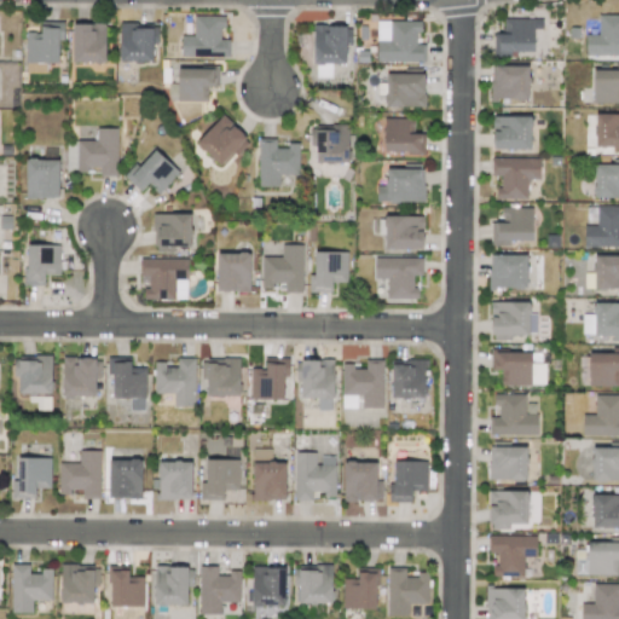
[(618,15),(597,15),(597,35),(585,34),(584,55),(618,55),(618,15)]
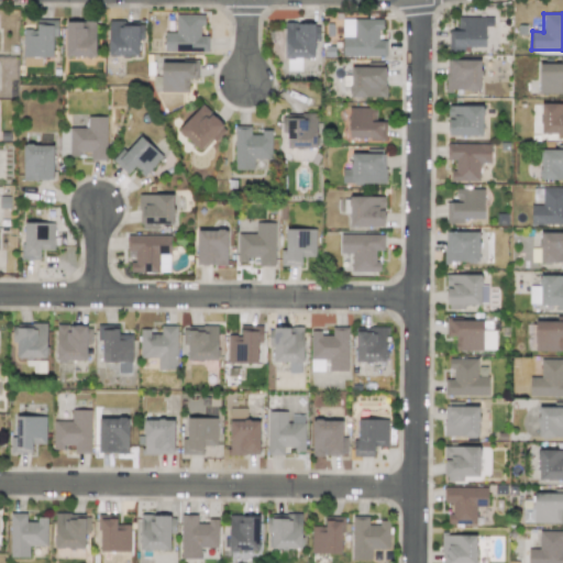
[(176,15),(205,15),(205,25),(199,25),(199,36),(208,36),(208,52),(165,52),(165,32),(176,32),(176,15)]
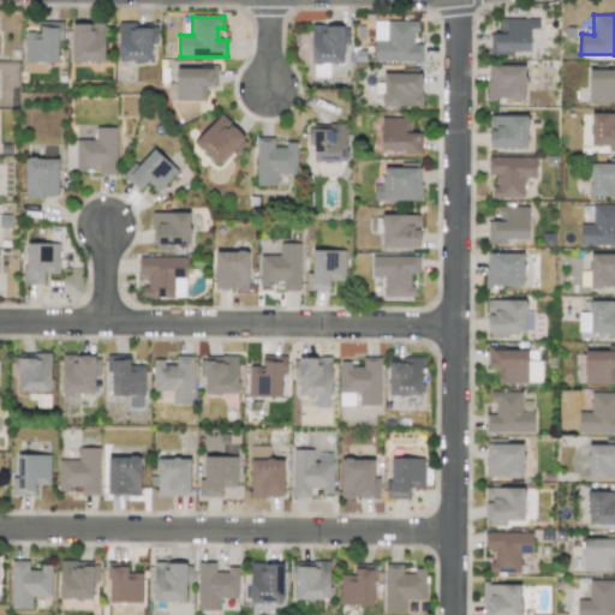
[(494,52),(529,52),(530,18),(500,18),(499,34),(495,34),(494,52)]
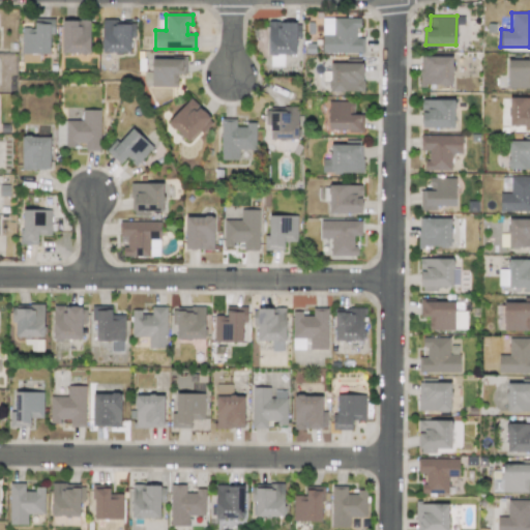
[(355,38),(356,28),(360,28),(360,19),(323,18),(322,53),(361,53),(362,38),(355,38)]
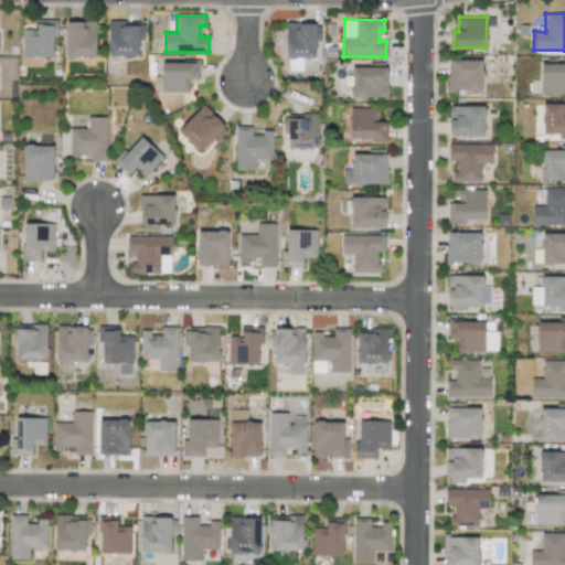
[(23,25),(22,57),(53,59),(53,36),(57,36),(57,20),(35,20),(35,25),(23,25)]
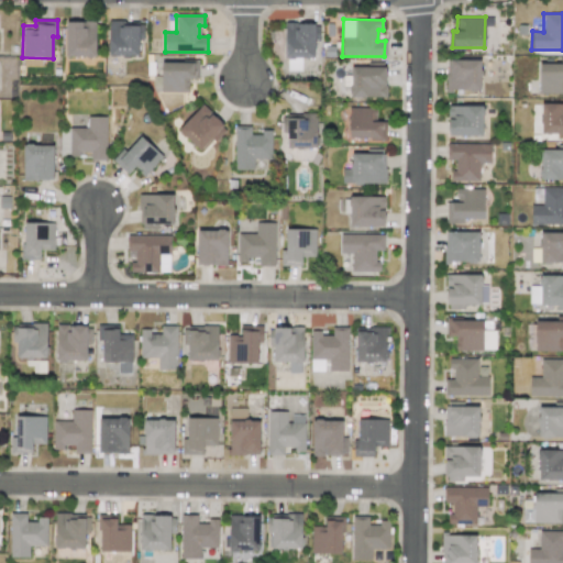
[(108,21),(108,56),(121,56),(121,57),(128,57),(128,55),(138,55),(138,39),(143,39),(142,24),(139,24),(139,20),(108,21)]
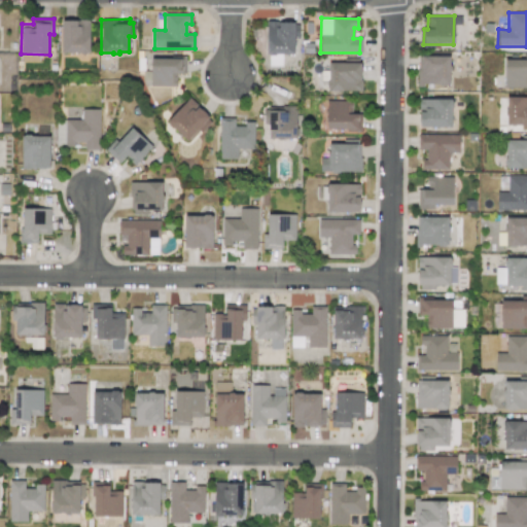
[(62,20),(61,53),(89,53),(90,21),(62,20)]
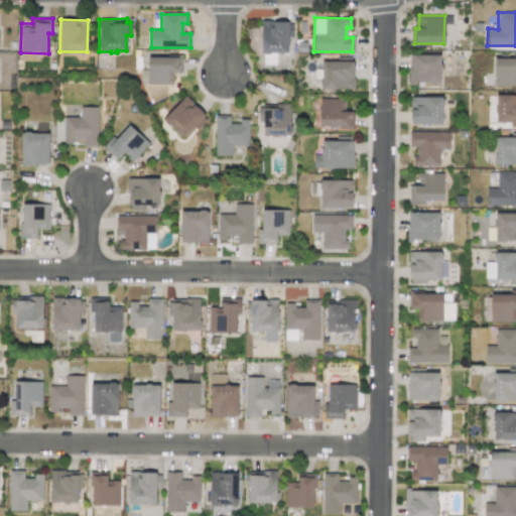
[(261,21),(261,54),(288,54),(288,38),(292,38),(292,24),(289,24),(289,21),(261,21)]
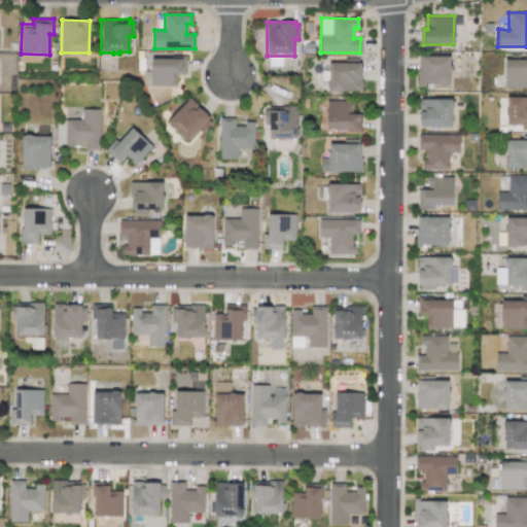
[(450,57),(418,56),(418,83),(449,84),(450,57)]
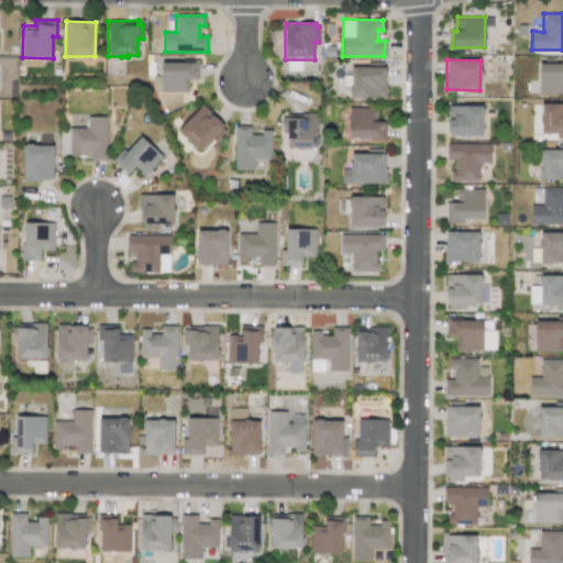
[(161,61),(161,91),(188,91),(188,78),(198,78),(198,61),(161,61)]
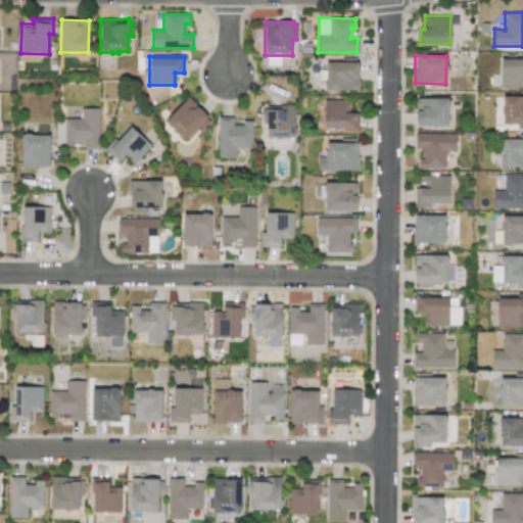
[(501,87),(522,87),(522,56),(500,57),(501,87)]
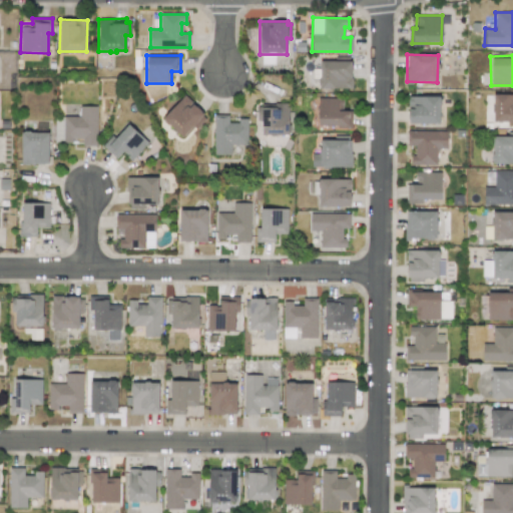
[(352,61),(320,60),(319,88),(351,89),(352,61)]
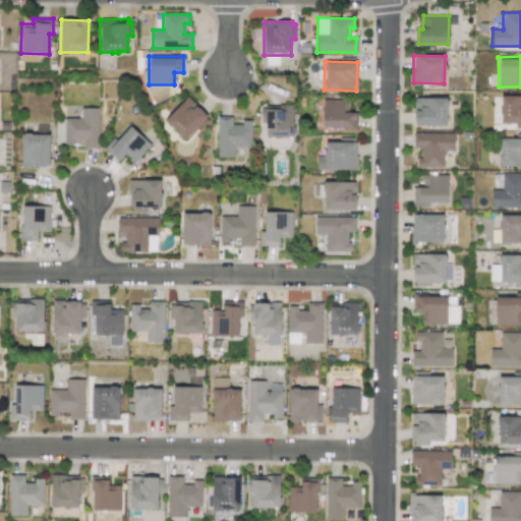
[(500,123),(520,123),(520,96),(501,96),(500,123)]
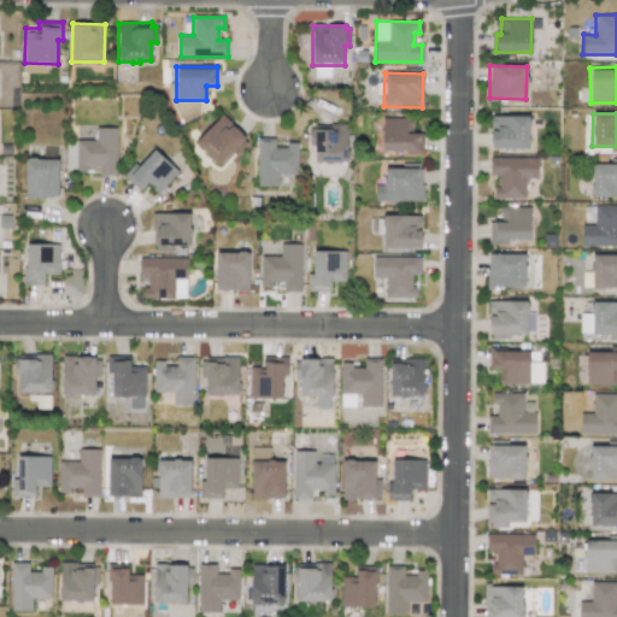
[(221,168),(247,139),(221,115),(194,142),(221,168)]
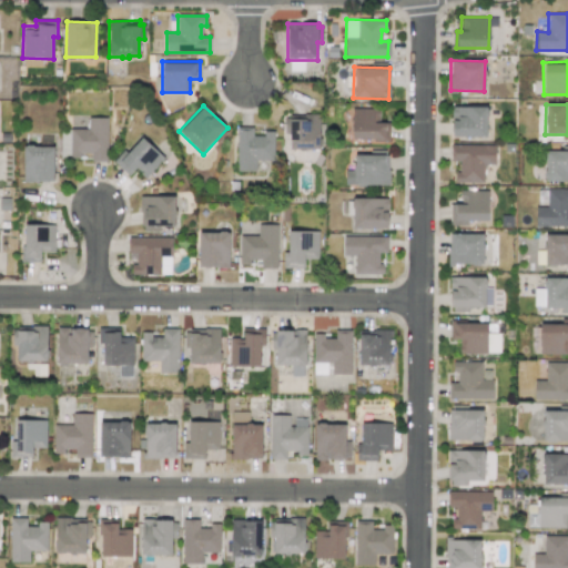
[(450,137),(487,137),(487,107),(452,107),(450,137)]
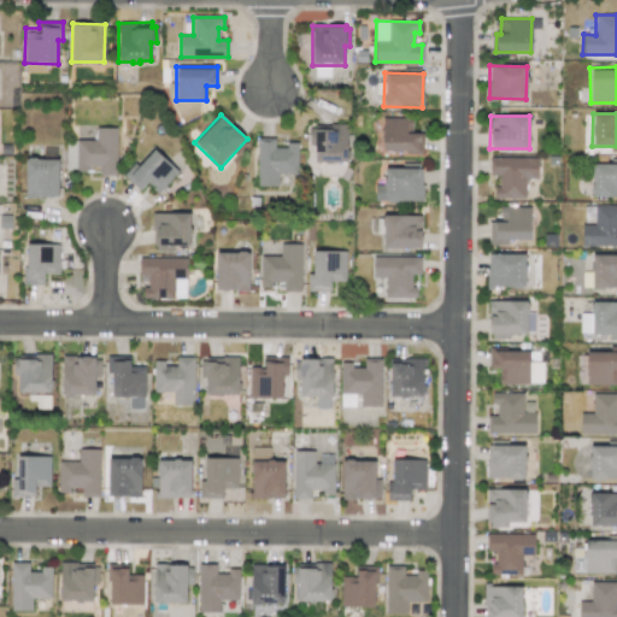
[(422,152),(422,134),(406,134),(406,118),(382,118),(382,152),(422,152)]
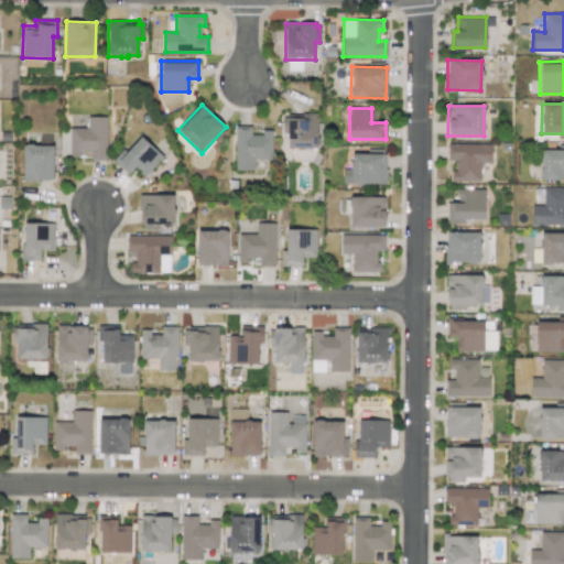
[(107,117),(86,117),(86,128),(68,128),(68,154),(90,155),(90,160),(106,160),(107,117)]
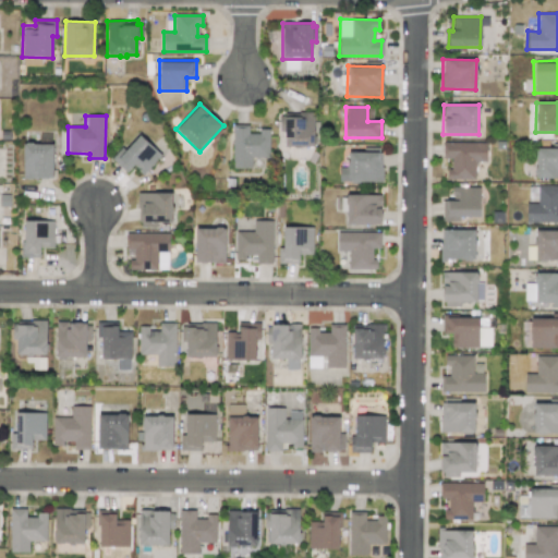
[(277,118),(277,137),(282,137),(282,147),(313,147),(314,120),(302,120),(302,118),(277,118)]
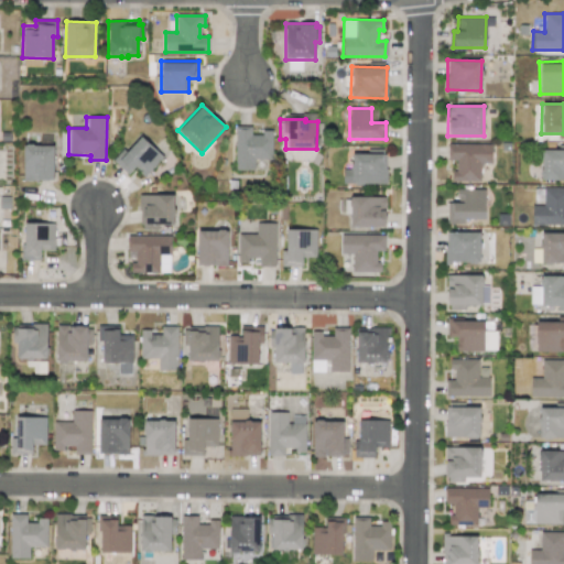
[(235,170),(255,170),(255,159),(271,160),(271,130),(260,130),(260,134),(250,134),(251,128),(236,128),(235,170)]
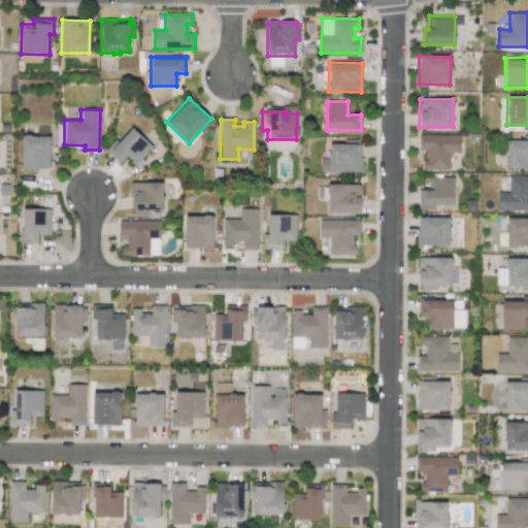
[(104,149),(119,164),(126,157),(133,165),(152,149),(131,126),(104,149)]
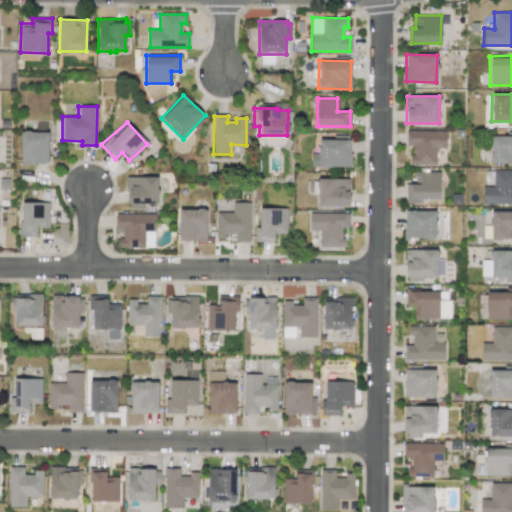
[(445,130),(406,131),(406,145),(413,145),(414,155),(409,155),(409,164),(435,164),(435,148),(445,148),(445,130)]
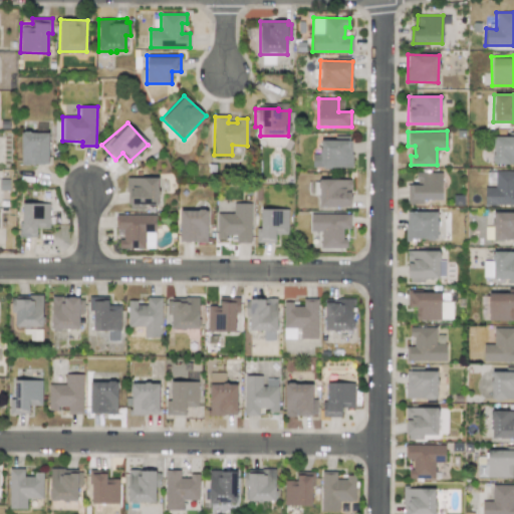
[(21,165),(48,164),(48,133),(21,133),(21,165)]
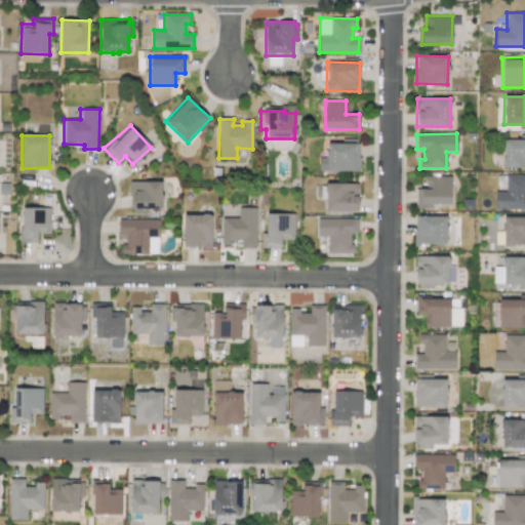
[(524,167),(524,139),(503,139),(503,167),(524,167)]
